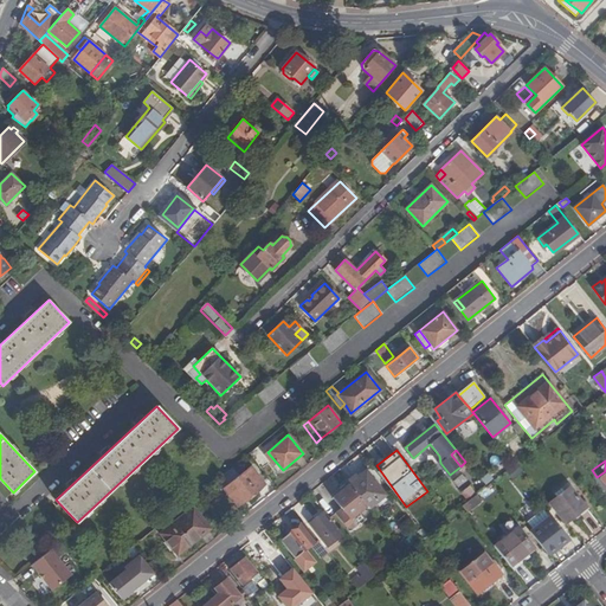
[(514,478),(523,471),(517,464),(508,471),(514,478)]
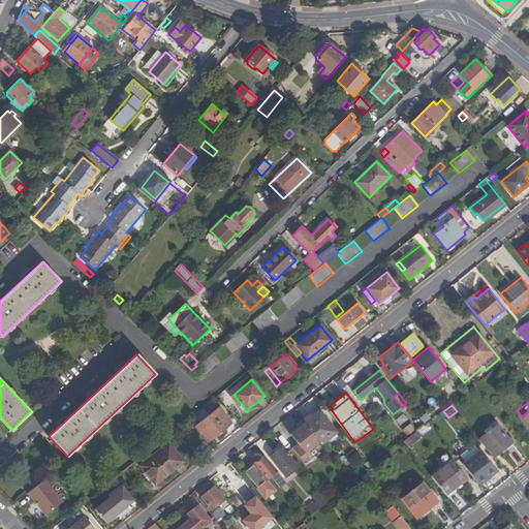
[(219,432),(231,423),(219,407),(195,427),(208,441),(215,436),(219,432)]
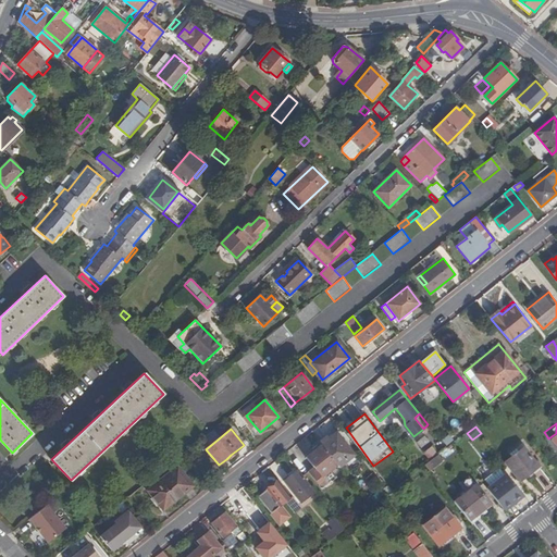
[(339,467),(355,455),(337,432),(330,438),(322,445),(337,465),(339,467)]
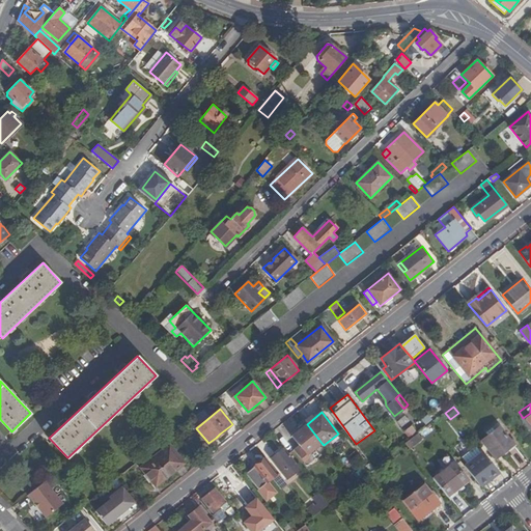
[(307,424),(314,418),(312,416),(305,422),(307,424)]
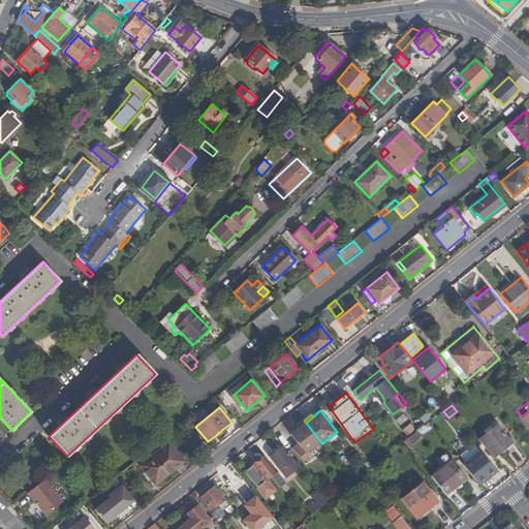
[(320,441),(306,423),(299,428),(290,434),(299,443),(293,447),(303,459),(308,455),(306,453),(320,441)]
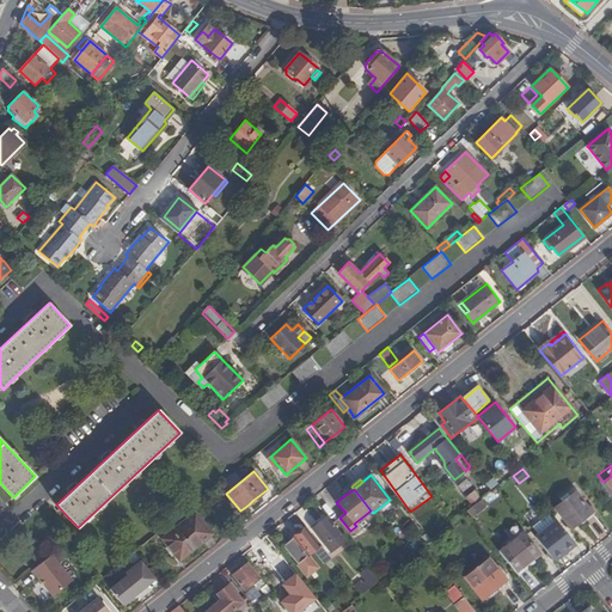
[(592,512),(575,490),(569,495),(567,491),(558,497),(562,501),(555,507),(570,527),(580,520),(592,512)]
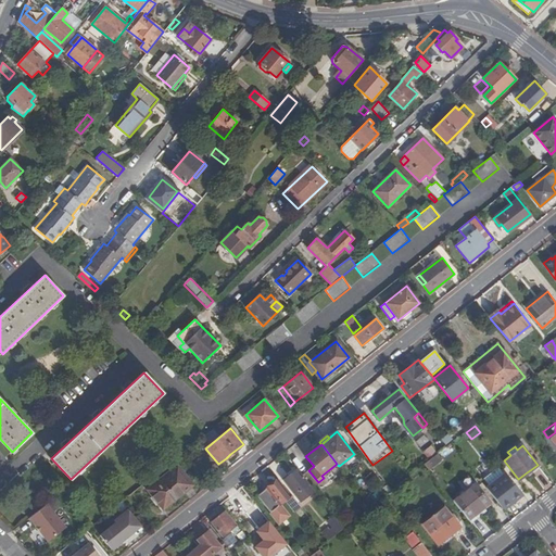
[(424,465),(430,471),(442,459),(437,453),(424,465)]
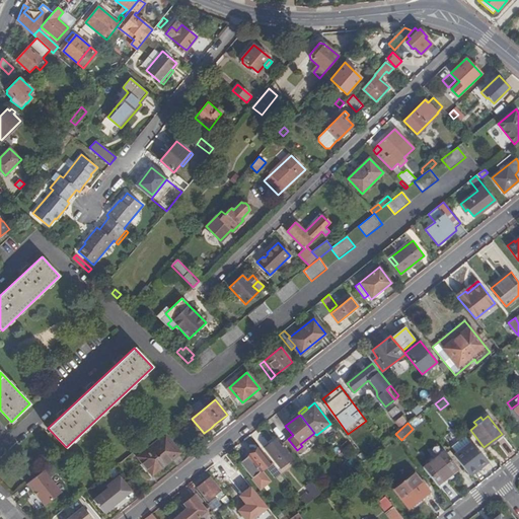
[(495,444),(504,437),(502,434),(492,441),(495,444)]
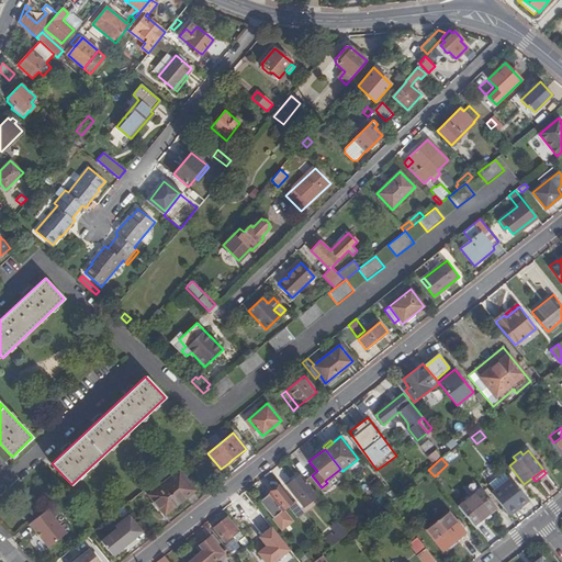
[(165,514),(194,490),(179,471),(149,494),(155,501),(158,504),(165,514)]
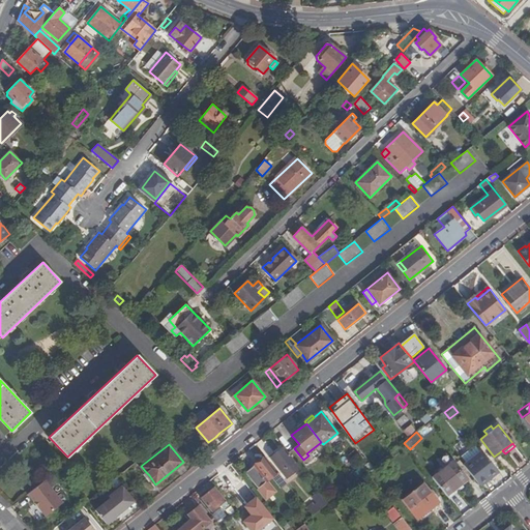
[(298,466),(295,462),(294,462),(283,447),(269,458),(285,476),(298,466)]
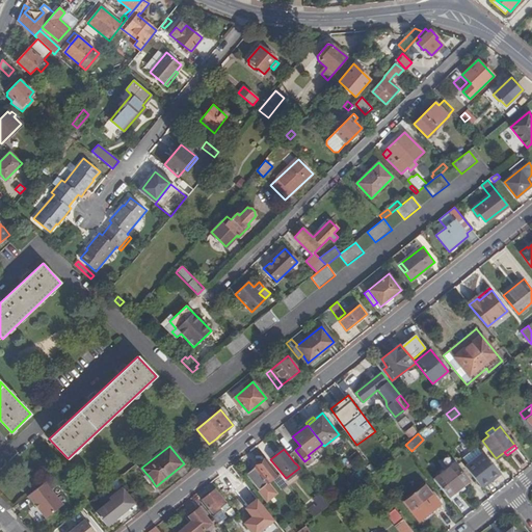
[(499,473),(484,454),(483,455),(478,449),(463,459),(466,462),(463,464),(481,487),(498,474),(499,473)]
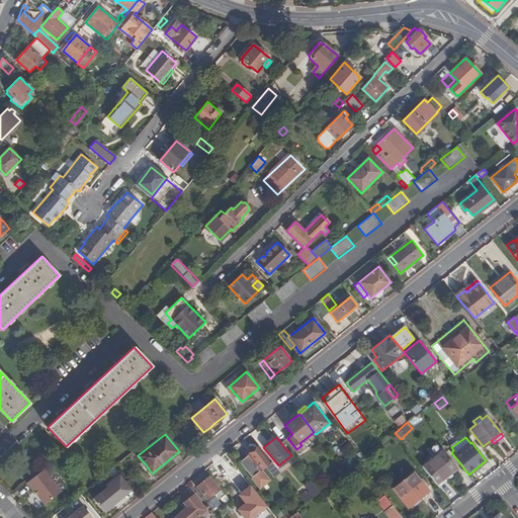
[(376,448),(383,442),(380,439),(373,445),(376,448)]
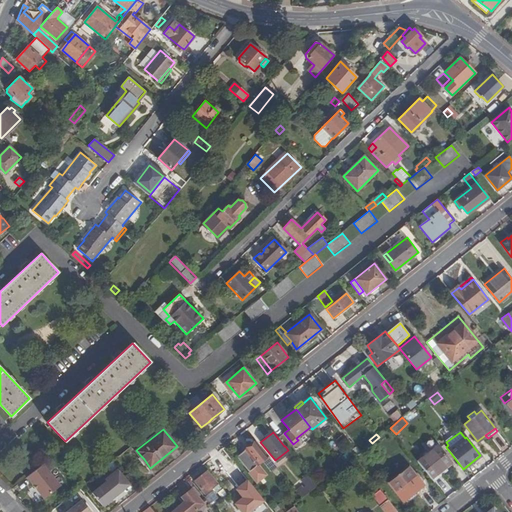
[(277,466),(268,456),(256,441),(237,456),(257,481),(265,475),(257,465),(262,460),(271,471),(277,466)]
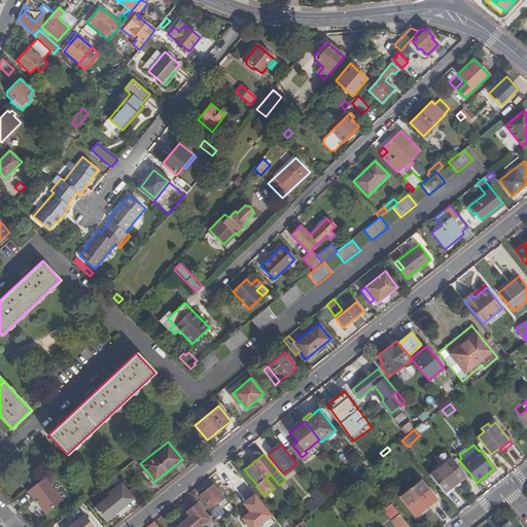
[(458,482),(464,477),(450,459),(430,475),(444,492),(458,482)]
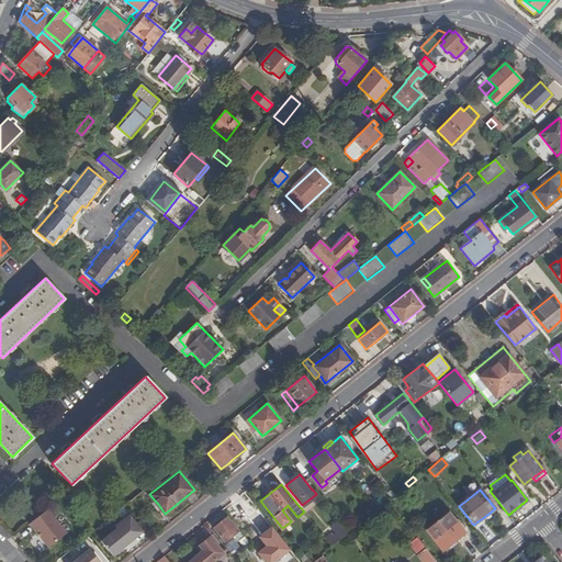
[(389,502),(383,495),(375,502),(381,508),(389,502)]
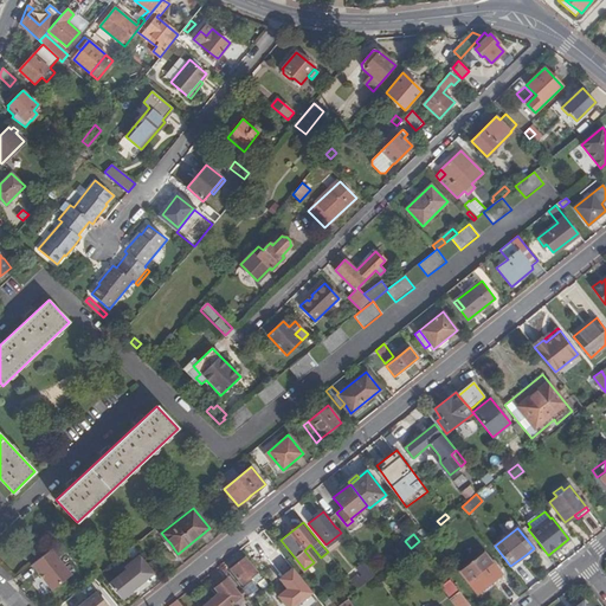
[(548,555),(550,558),(569,543),(567,540),(548,555)]
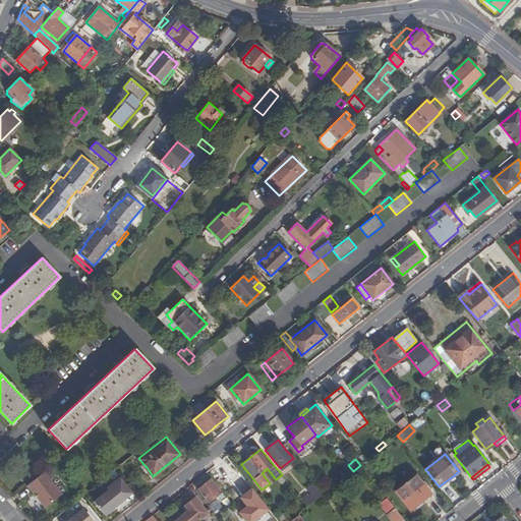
[(118,474),(114,469),(109,473),(113,478),(118,474)]
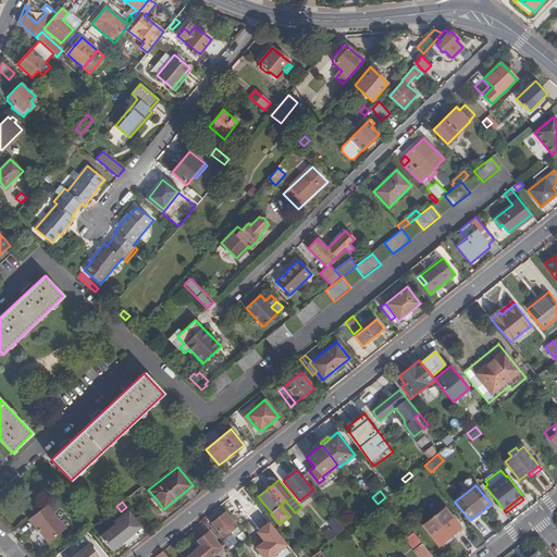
[(45,506),(28,520),(51,547),(67,533),(45,506)]
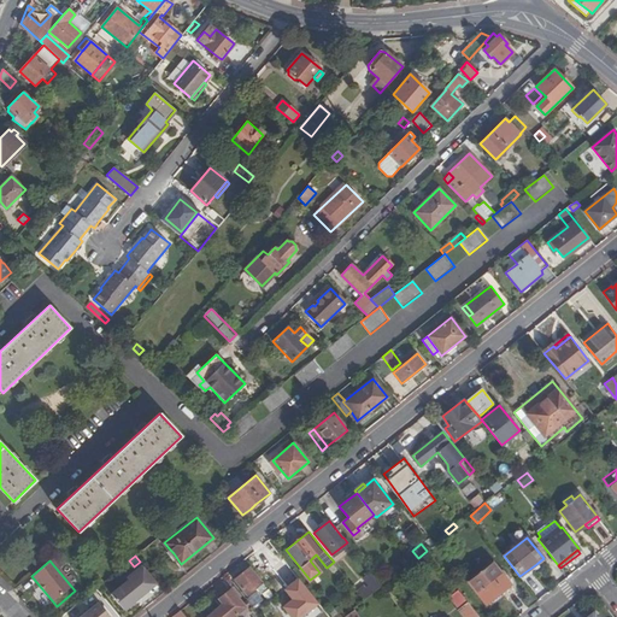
[(486,603),(510,585),(493,563),(469,581),(486,603)]
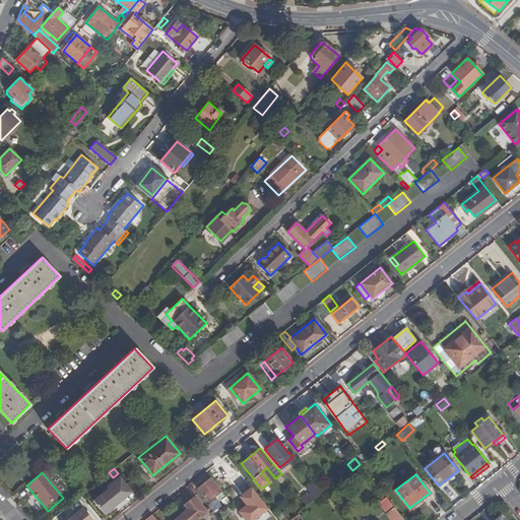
[(441,490),(454,478),(452,475),(438,485),(441,490)]
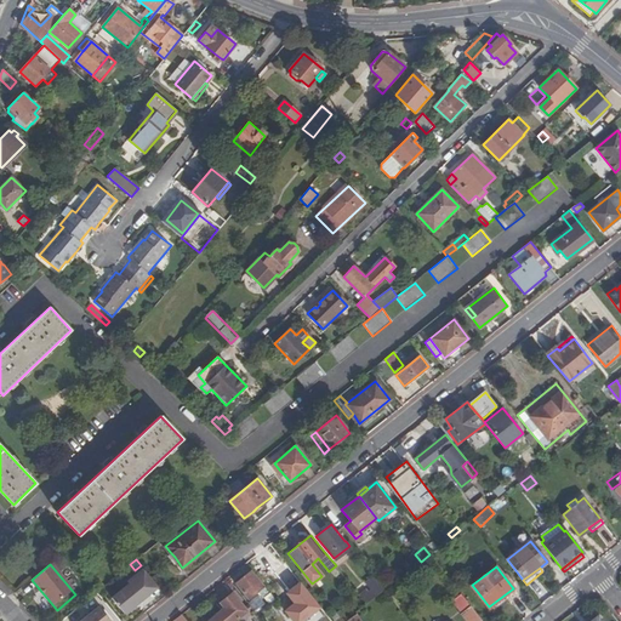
[(112,598),(125,614),(143,598),(157,587),(141,569),(127,580),(121,585),(124,588),(112,598)]
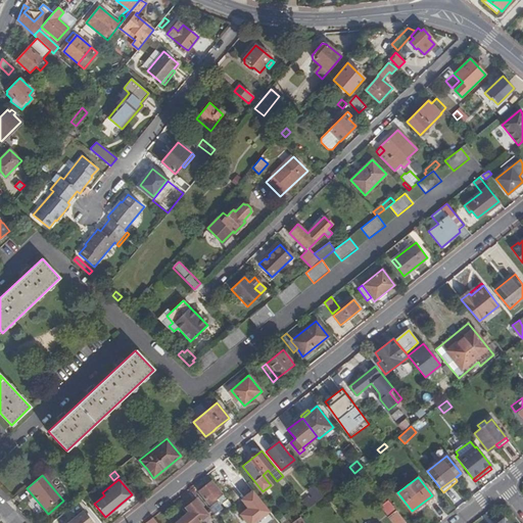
[(225,496),(211,480),(198,490),(209,505),(217,498),(219,501),(225,496)]
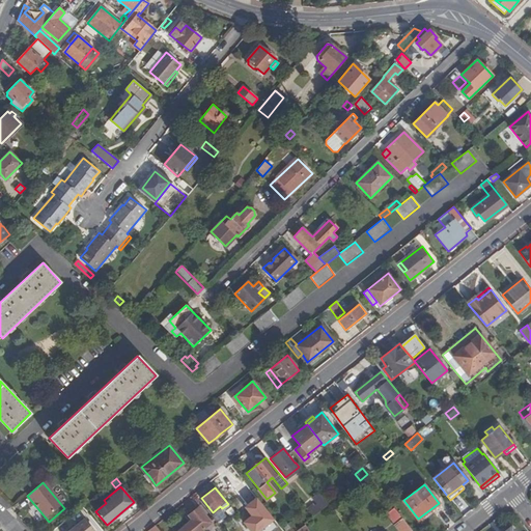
[(258,530),(274,519),(255,497),(244,506),(251,515),(244,522),(250,530),(258,530)]
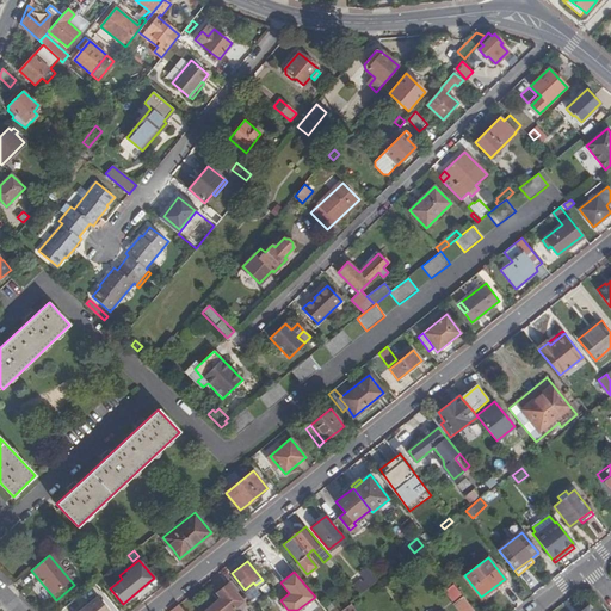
[(360,596),(370,587),(366,581),(363,585),(360,581),(355,586),(357,590),(356,590),(360,596)]
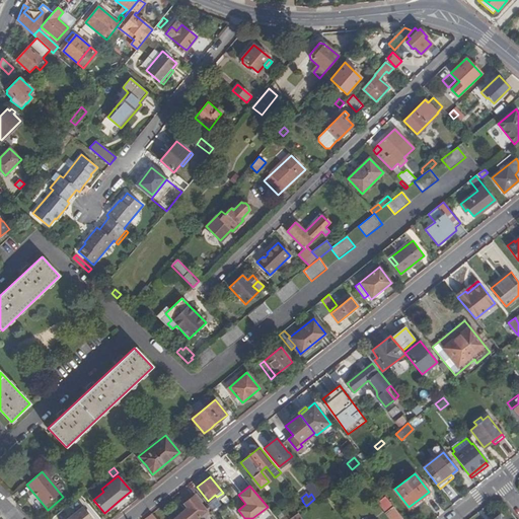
[(196,518),(206,511),(204,508),(194,496),(184,504),(188,508),(172,518),(196,518)]
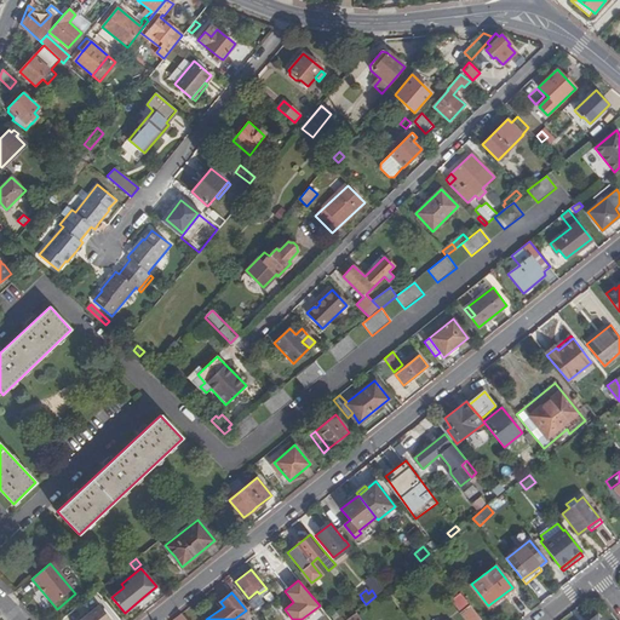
[(110,619),(99,606),(80,619),(110,619)]
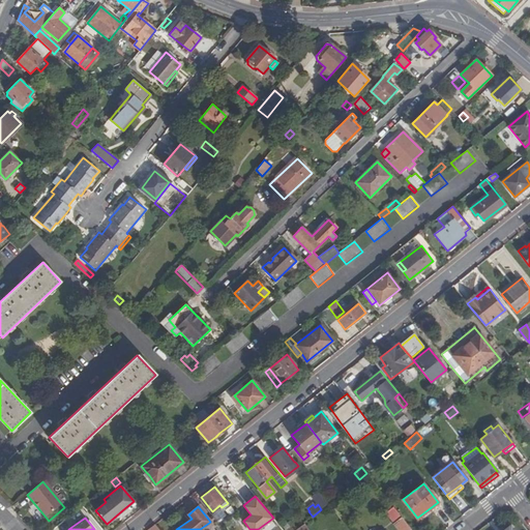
[(411,529),(412,529),(402,518),(394,523),(400,529),(411,529)]
